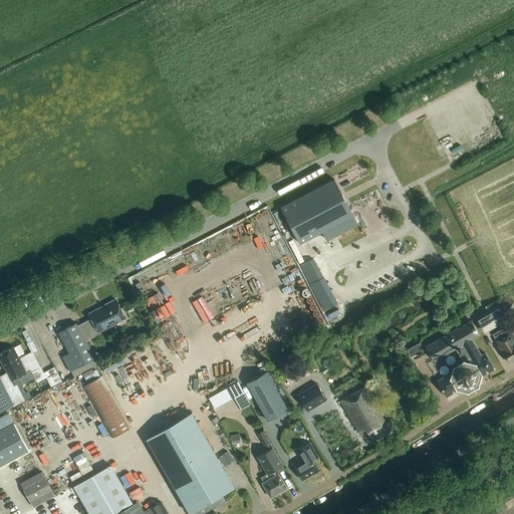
[(335,179),(281,207),(300,243),(354,215),(335,179)]
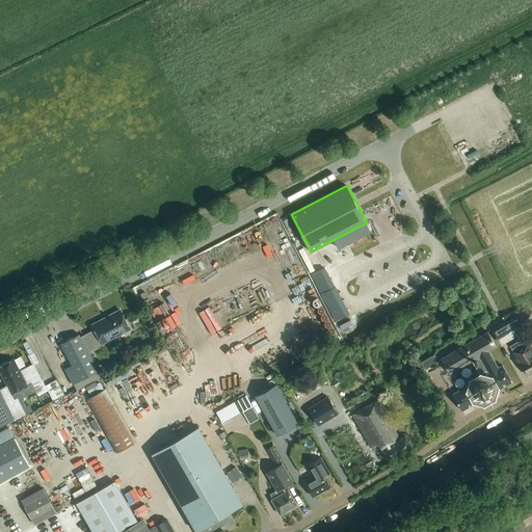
[(88,350),(130,328),(120,310),(92,324),(95,329),(81,337),(80,334),(61,343),(73,365),(64,369),(73,384),(99,371),(88,350)]
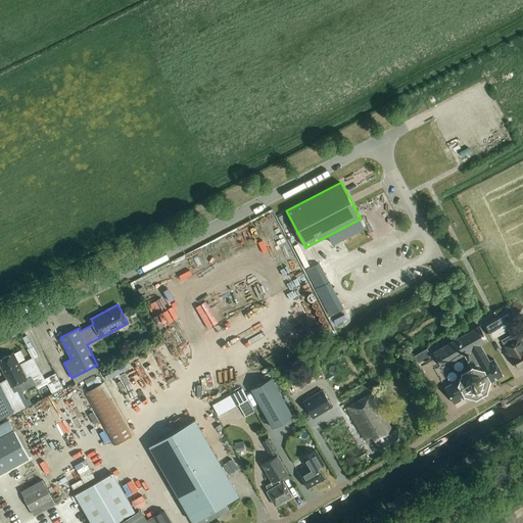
[(510,311),(486,324),(493,337),(517,323),(510,311)]
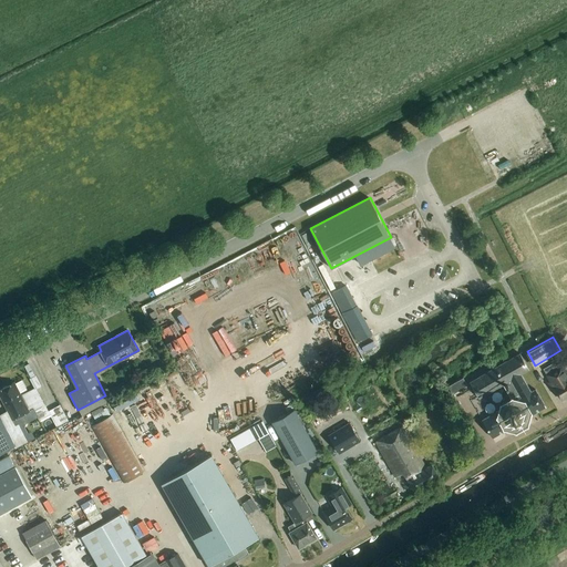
[(529,415),(546,405),(536,388),(532,391),(521,373),(528,368),(519,352),(470,381),(478,397),(503,383),(512,398),(519,393),(522,397),(483,419),(493,436),(509,426),(511,428),(529,416),(529,415)]
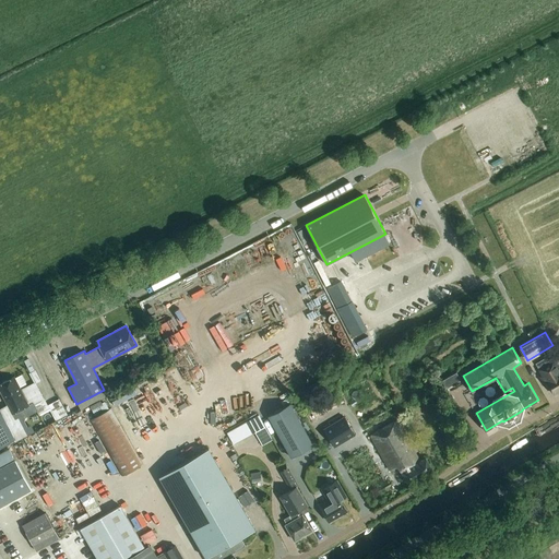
[(539,369),(552,391),(558,387),(558,368),(555,360),(551,363),(548,358),(537,365),(539,369)]
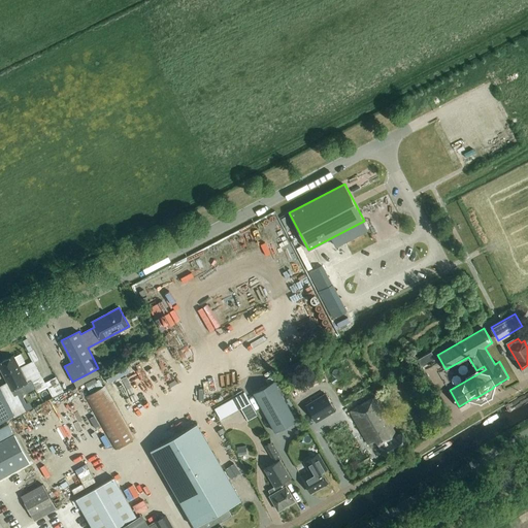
[(33,349),(29,352),(34,362),(38,360),(33,349)]
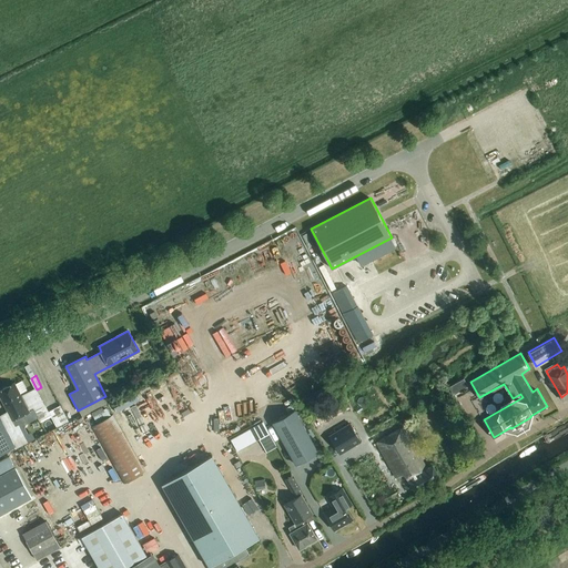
[(465,378),(454,385),(458,392),(469,385),(465,378)]
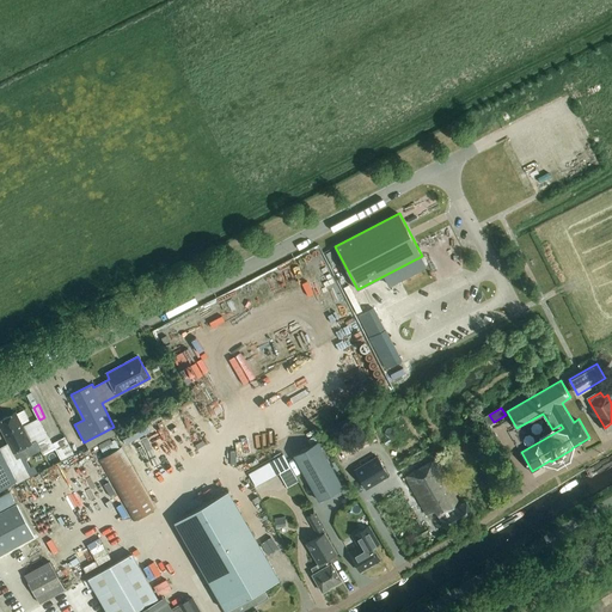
[(30,476),(20,456),(25,453),(23,447),(31,444),(16,411),(0,420),(0,427),(8,442),(0,446),(0,450),(17,482),(30,476)]
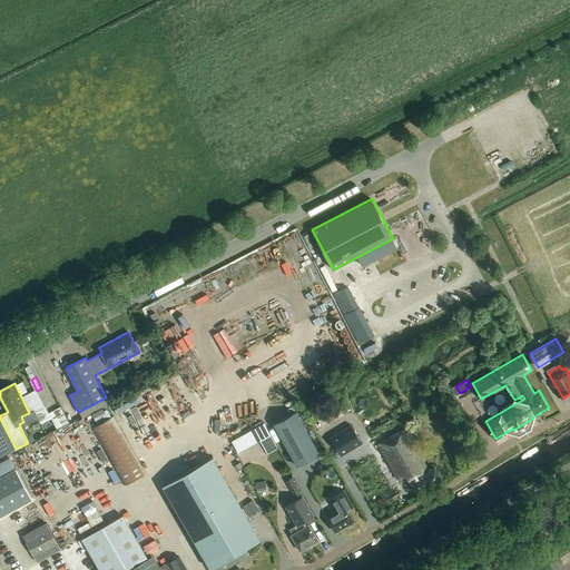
[(40,396),(27,404),(31,413),(35,411),(41,423),(52,416),(40,396)]
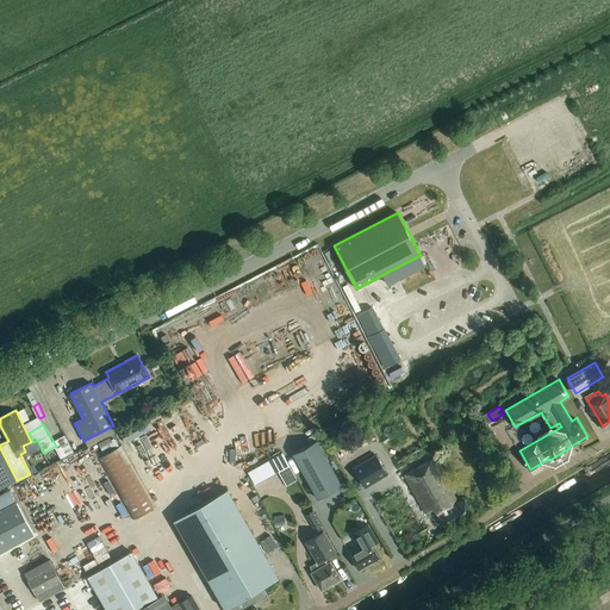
[(113,427),(86,441),(88,447),(117,431),(113,427)]
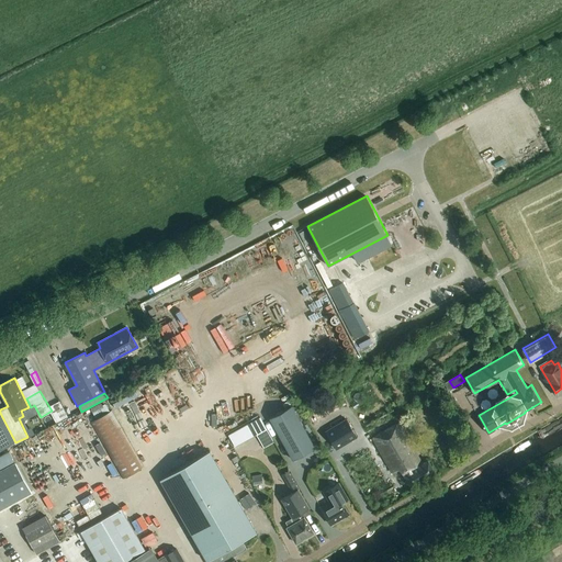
[(109,401),(96,405),(99,415),(111,409),(109,401)]
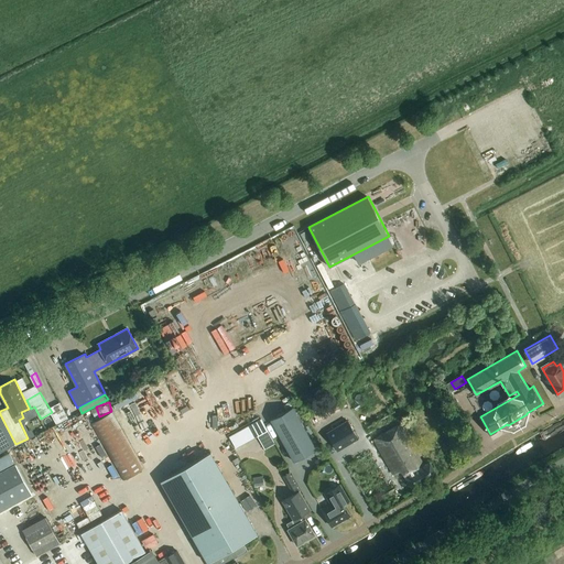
[(293,407),(270,420),(294,462),(317,448),(293,407)]
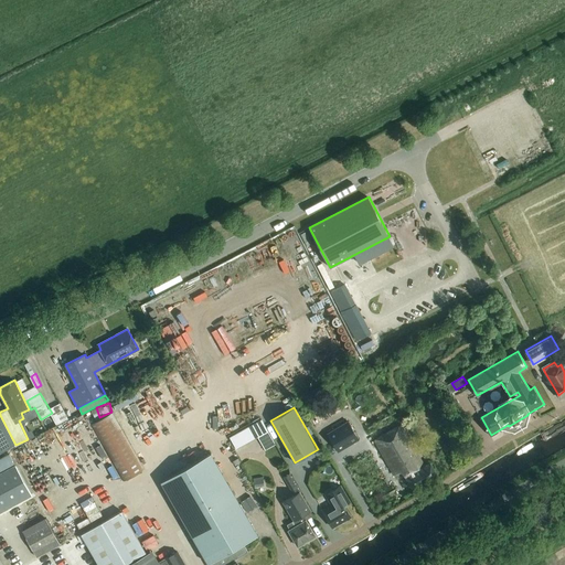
[(92,425),(124,481),(146,468),(113,413),(92,425)]
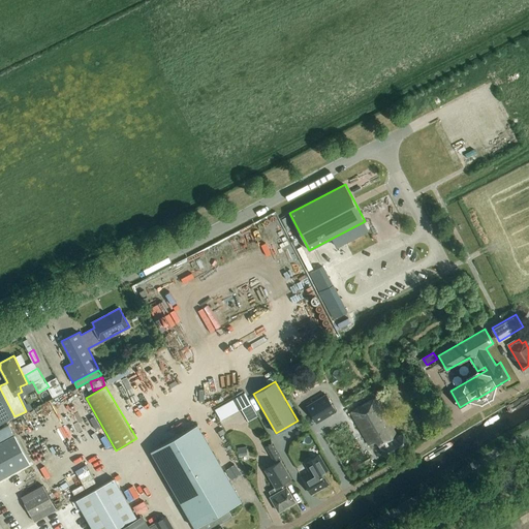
[(14,416),(0,389),(0,421),(12,415),(13,417),(14,416)]
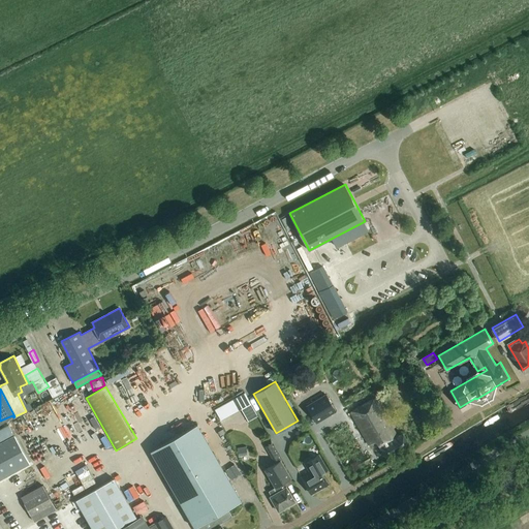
[(218,406),(224,418),(246,408),(251,419),(261,415),(250,392),(218,406)]
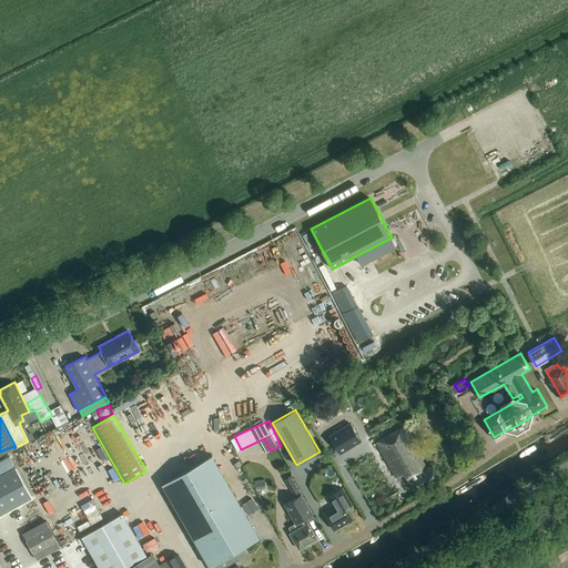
[(351,423),(330,435),(341,454),(362,442),(351,423)]
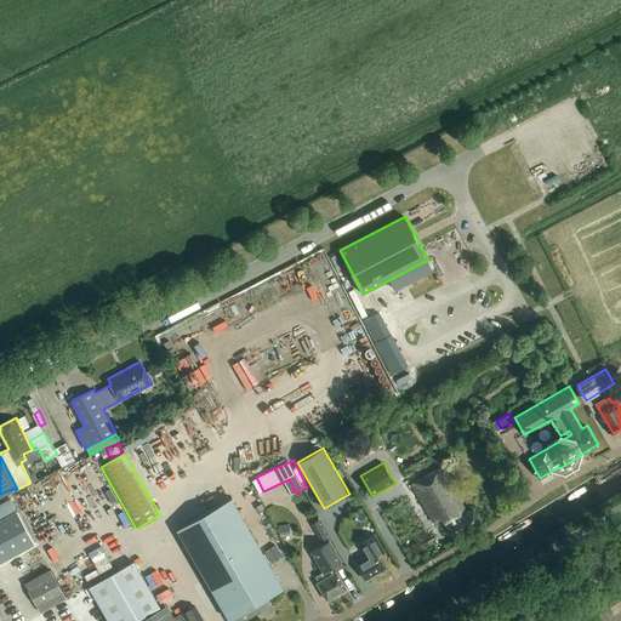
[(455,537),(482,522),(473,508),(467,512),(442,466),(412,483),(434,522),(443,516),(455,537)]
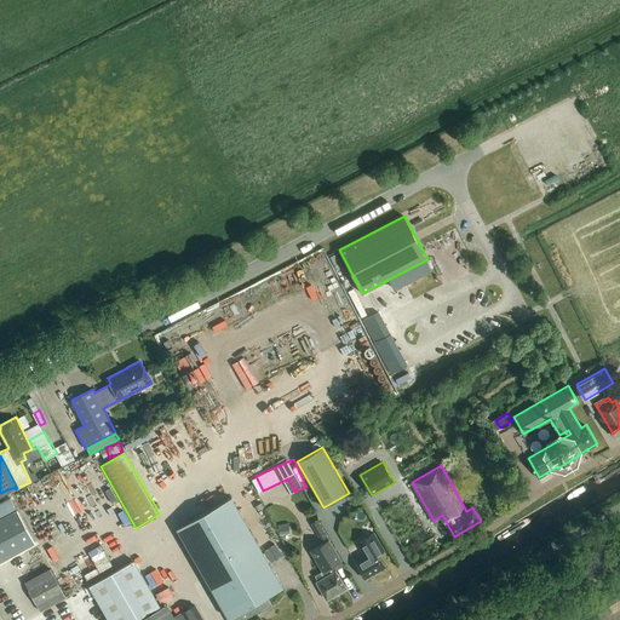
[(0,562),(35,543),(18,510),(17,510),(11,498),(0,504),(0,562)]
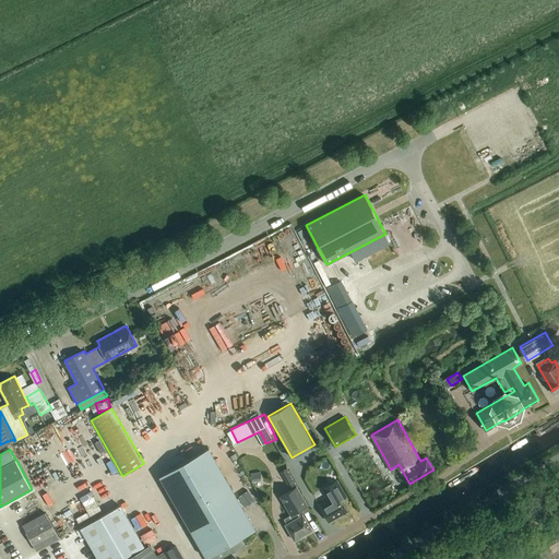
[(211,449),(162,477),(206,556),(204,557),(205,558),(236,558),(234,552),(246,546),(240,538),(256,530),(211,449)]
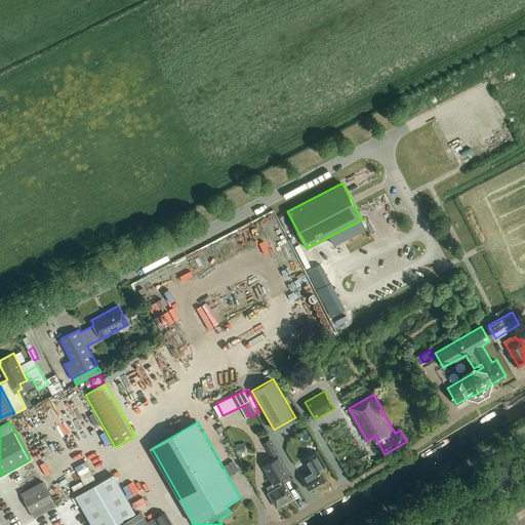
[(273,439),(268,442),(276,458),(281,455),(273,439)]
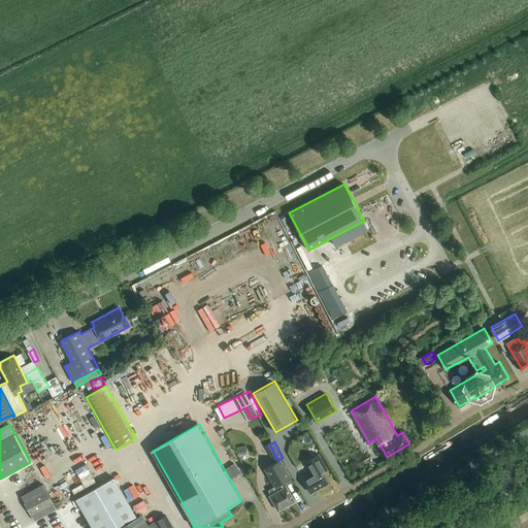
[(302,476),(311,492),(328,483),(322,471),(327,469),(319,454),(303,462),(309,472),(302,476)]
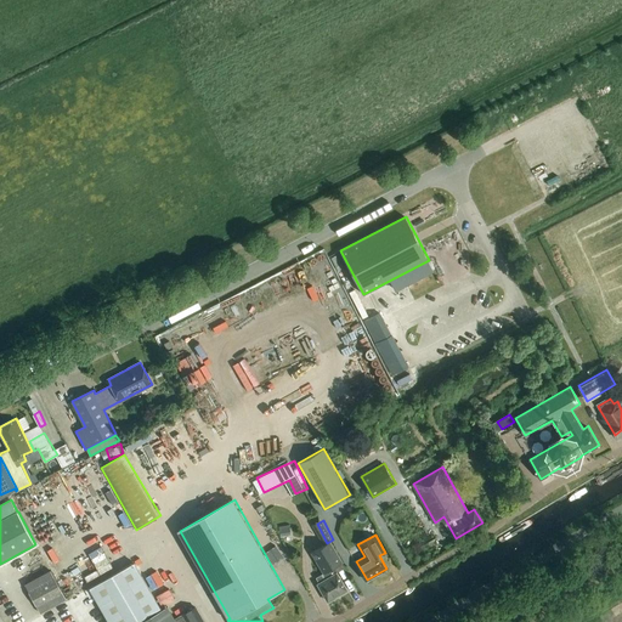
[(331,541),(311,553),(323,574),(317,577),(320,582),(318,583),(328,600),(348,589),(338,572),(337,572),(334,567),(343,561),(331,541)]
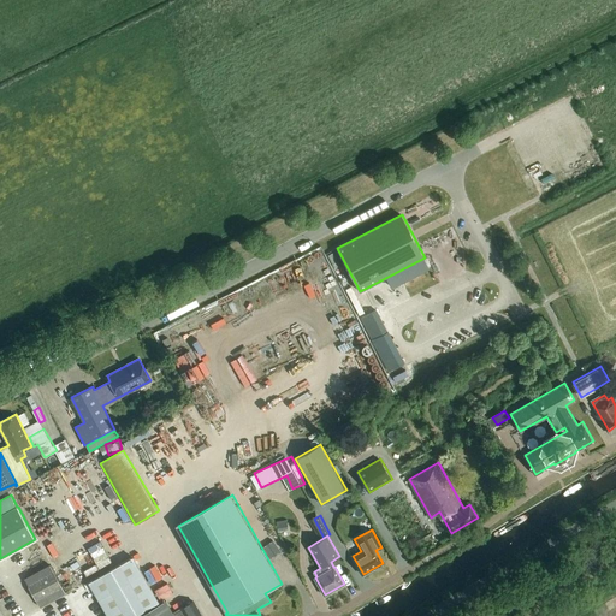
[(106,539),(93,545),(104,567),(116,561),(106,539)]
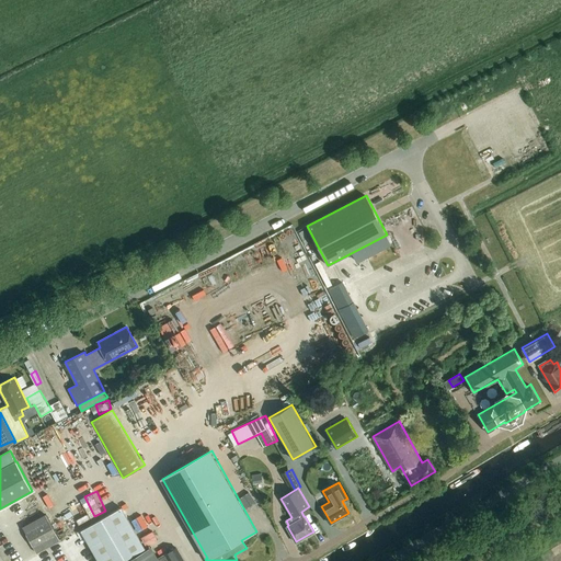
[(122,506),(81,530),(99,560),(122,560),(146,548),(122,506)]
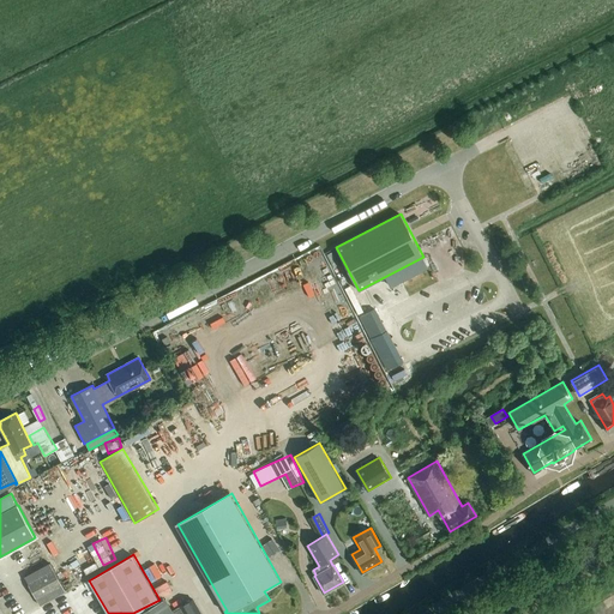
[(66,591),(50,563),(25,576),(41,605),(66,591)]
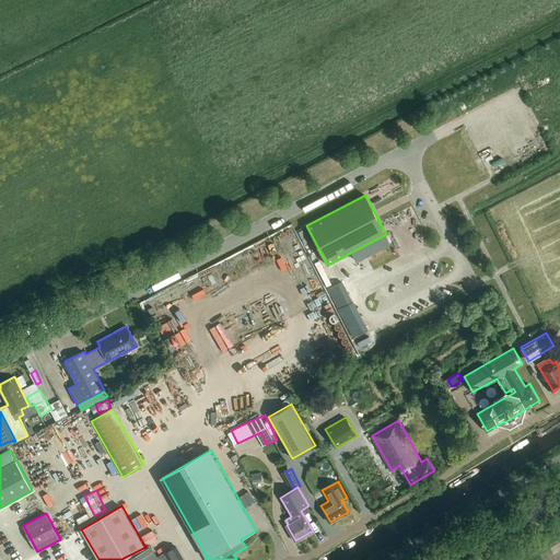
[(184,559),(176,546),(158,557),(151,546),(126,559),(184,559)]
